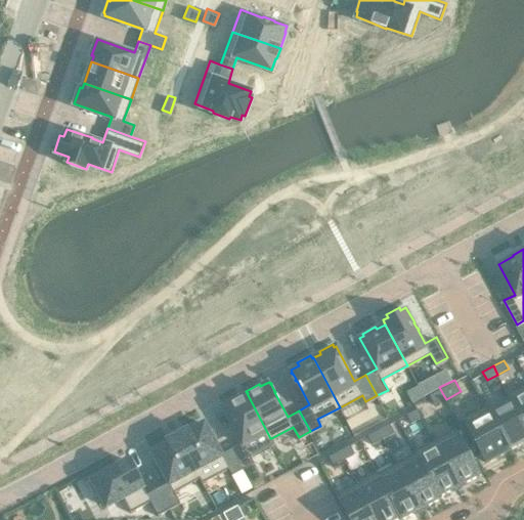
[(523,383),(508,392),(523,422),(523,383)]
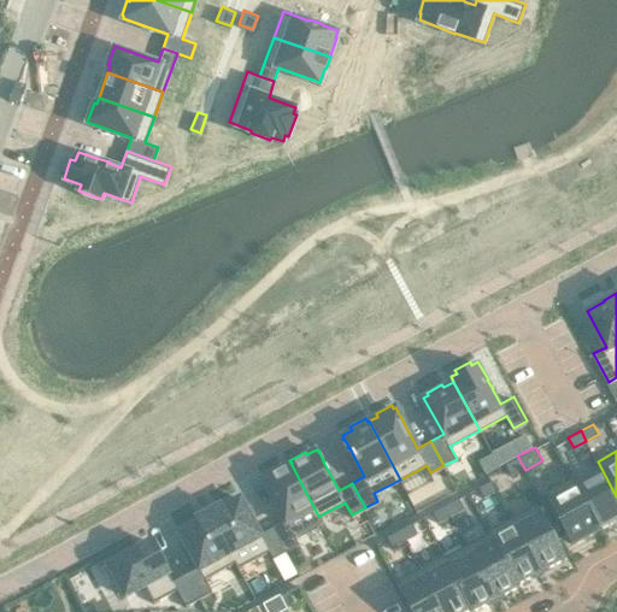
[(517,455),(505,463),(510,472),(523,466),(517,455)]
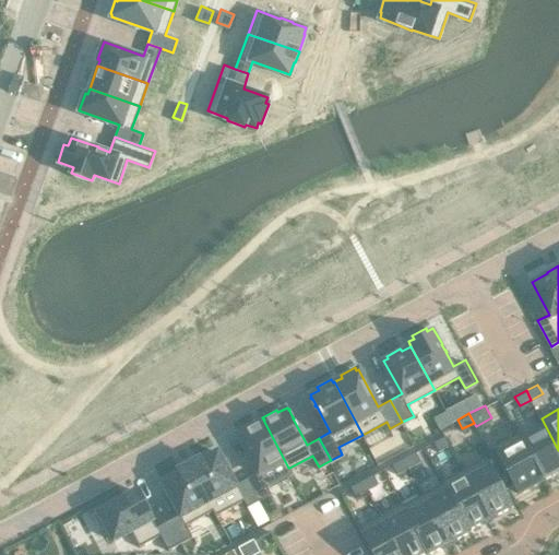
[(519,430),(518,432),(543,477),(558,469),(558,450),(542,418),(540,418),(543,424),(522,435),(519,430)]
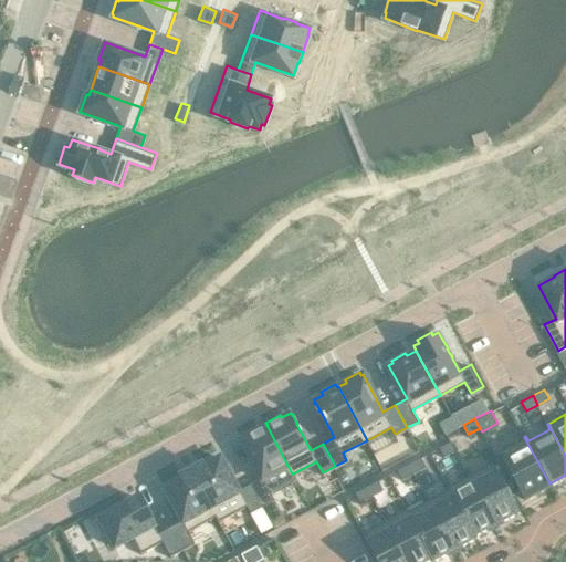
[(244,437),(242,438),(262,476),(250,482),(262,506),(274,499),(271,491),(295,478),(293,474),(292,474),(266,425),(258,429),(257,427),(242,435),(244,437)]
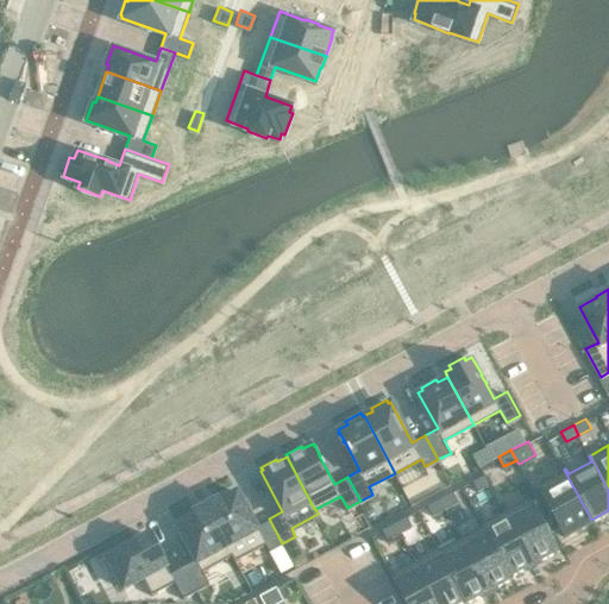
[(564,470),(538,483),(565,534),(591,520),(564,470)]
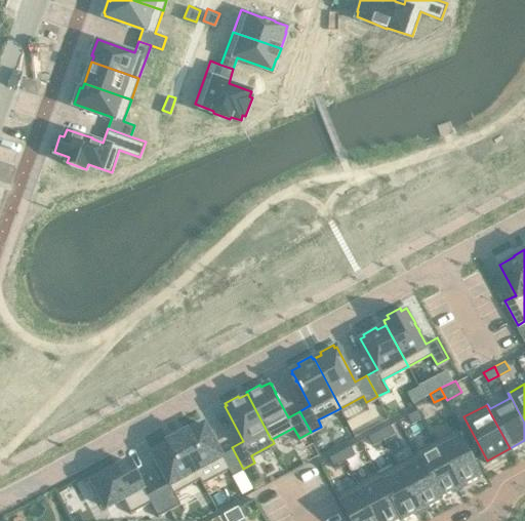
[(417,407),(407,413),(411,422),(422,416),(417,407)]
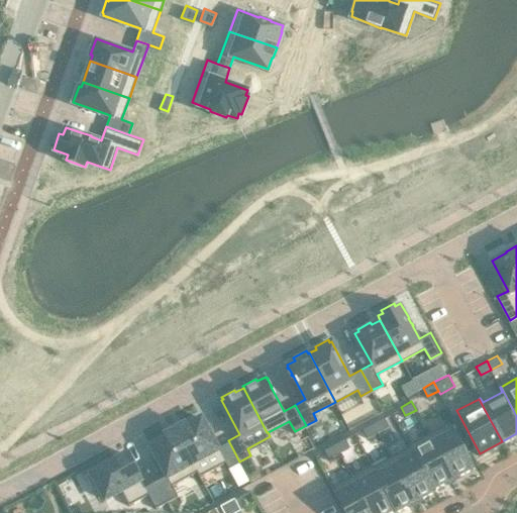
[(186,423),(175,429),(197,470),(196,471),(199,475),(225,460),(228,468),(239,462),(228,440),(218,446),(202,416),(187,424),(186,423)]
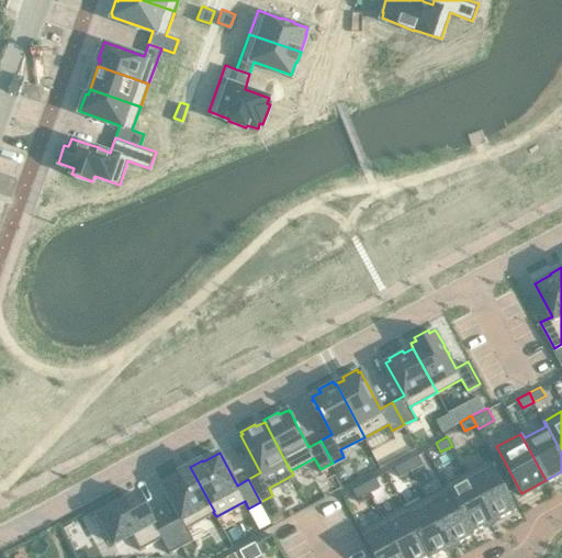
[(417,453),(405,459),(411,468),(422,461),(417,453)]
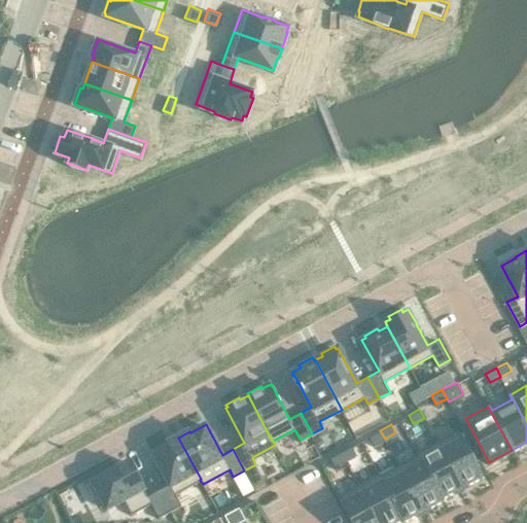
[(457,429),(436,441),(461,487),(482,476),(457,429)]
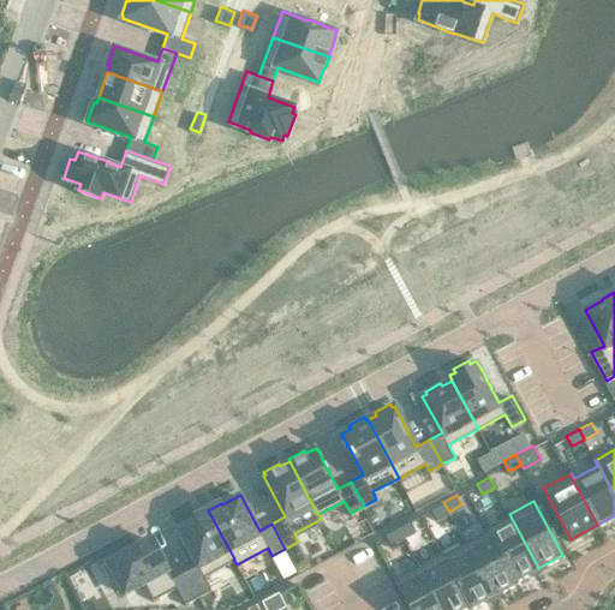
[(443,502),(431,508),(436,519),(449,512),(443,502)]
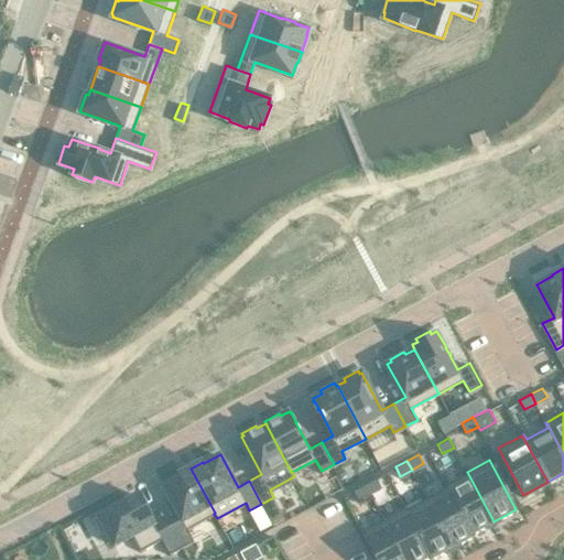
[(180,476),(163,485),(181,518),(170,524),(182,547),(194,540),(187,528),(214,514),(215,513),(191,469),(179,475),(180,476)]
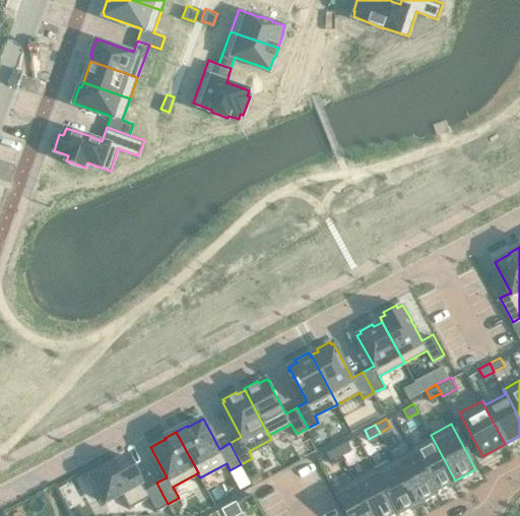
[(431,435),(411,445),(437,493),(438,492),(437,490),(455,480),(431,435)]
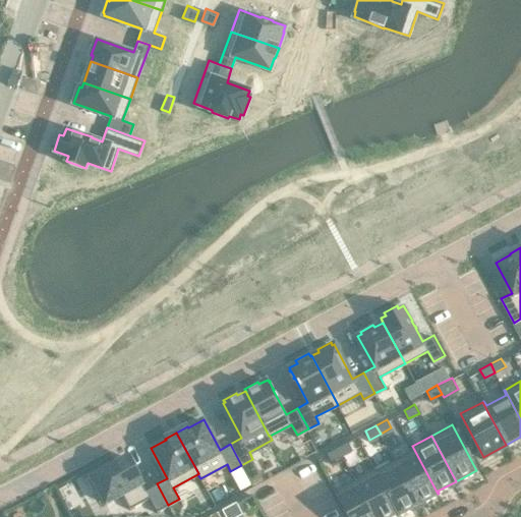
[(348,440),(337,446),(342,454),(352,449),(348,440)]
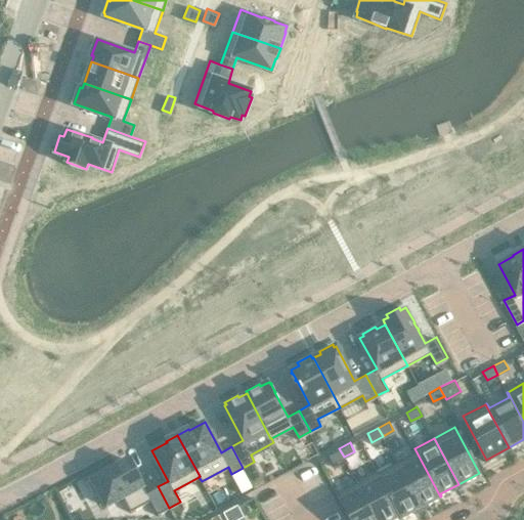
[(339,448),(329,455),(333,463),(344,457),(339,448)]
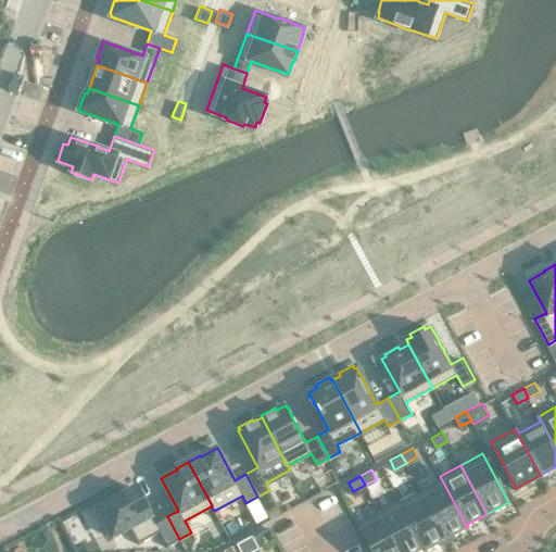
[(440,479),(420,490),(446,538),(467,527),(440,476),(439,477),(440,479)]
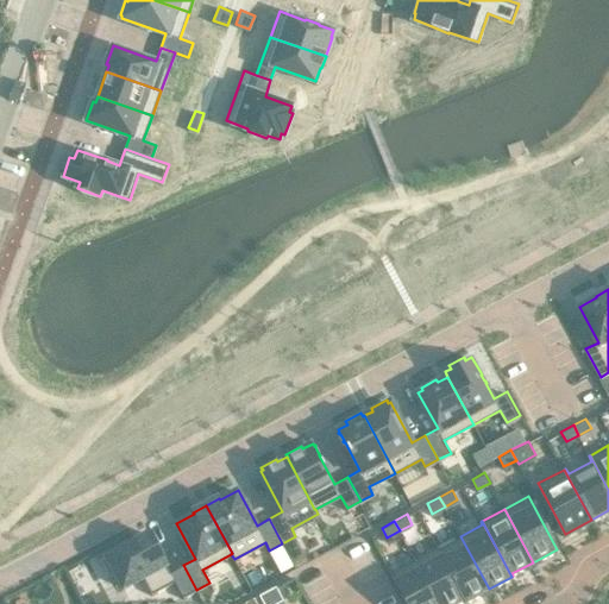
[(135,540),(100,559),(110,577),(117,573),(124,586),(143,576),(151,592),(175,580),(183,596),(196,590),(183,565),(170,572),(149,532),(145,534),(144,533),(133,539),(135,540)]
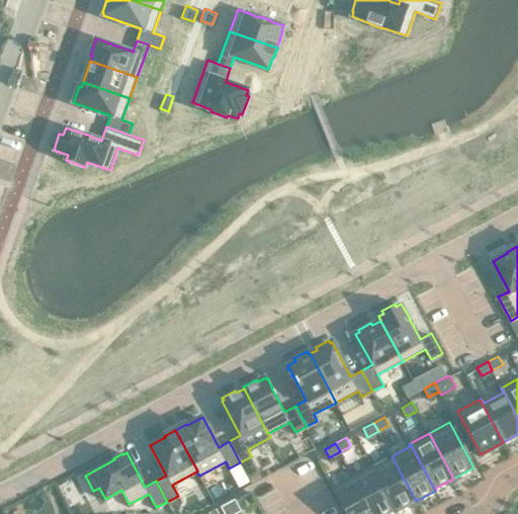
[(372,463),(371,464),(397,511),(416,501),(392,456),(373,465),(372,463)]
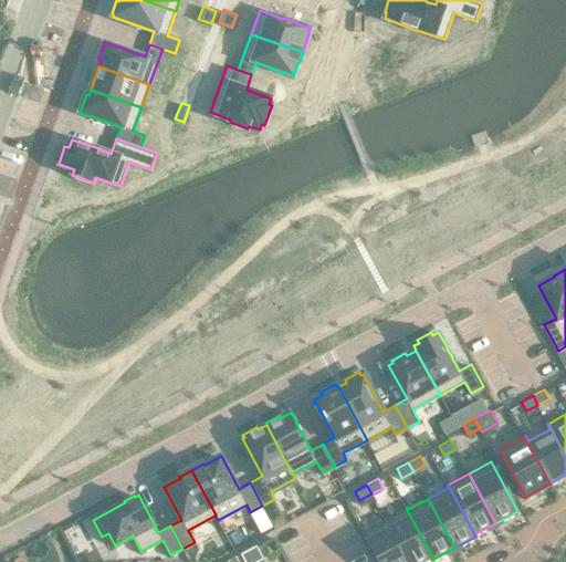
[(406,508),(385,519),(407,561),(422,561),(431,558),(432,560),(433,559),(406,508)]
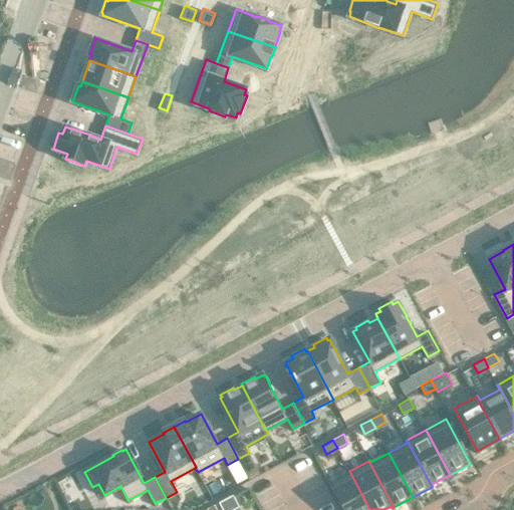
[(369,509),(349,471),(330,481),(344,509),(369,509)]
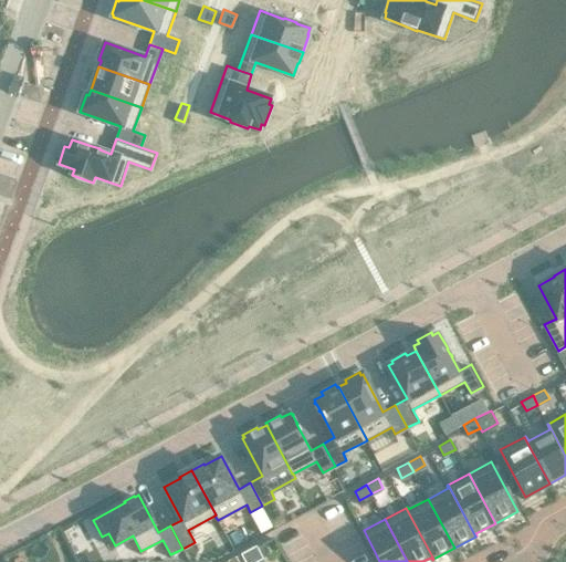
[(257,543),(249,548),(255,561),(263,557),(257,543)]
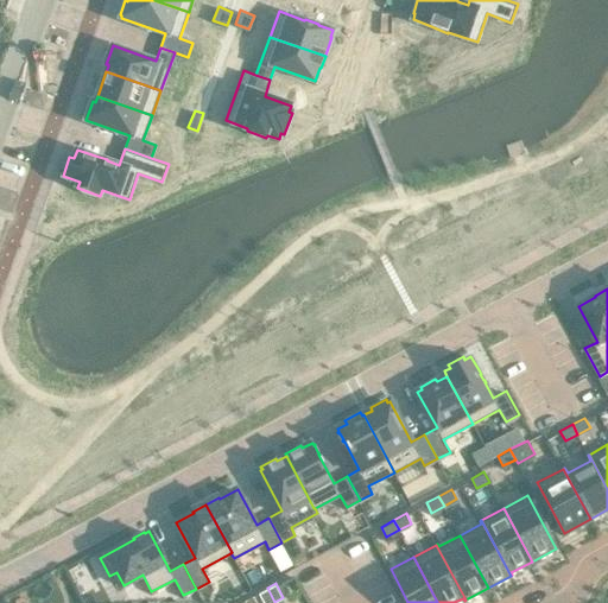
[(267,588),(259,592),(264,602),(271,602),(274,602),(267,588)]
